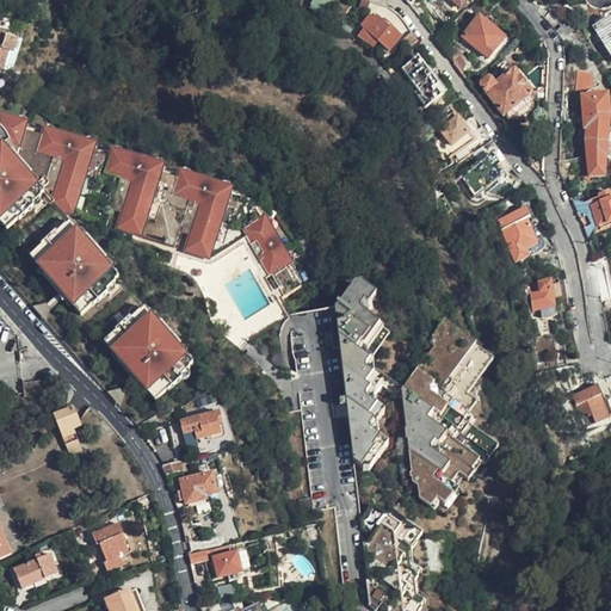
[(338,8),(339,1),(334,0),(328,0),(325,16),(332,18),(335,7),(338,8)]
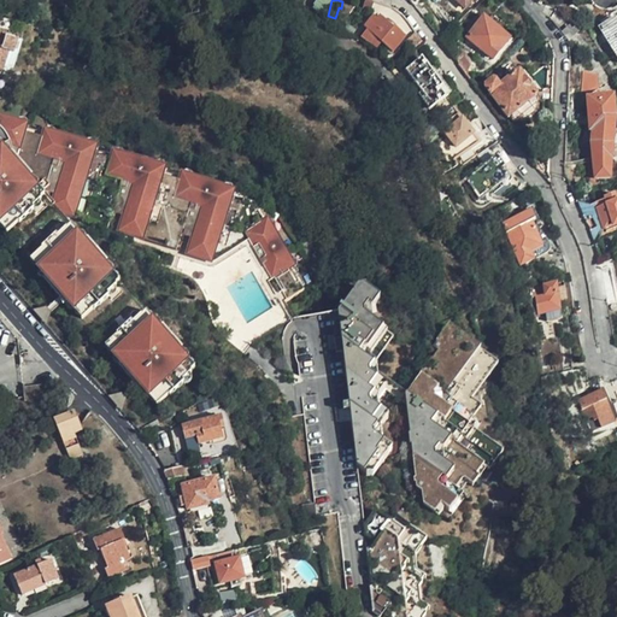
[(603,7),(595,4),(592,17),(616,57),(616,12),(610,16),(607,9),(603,7)]
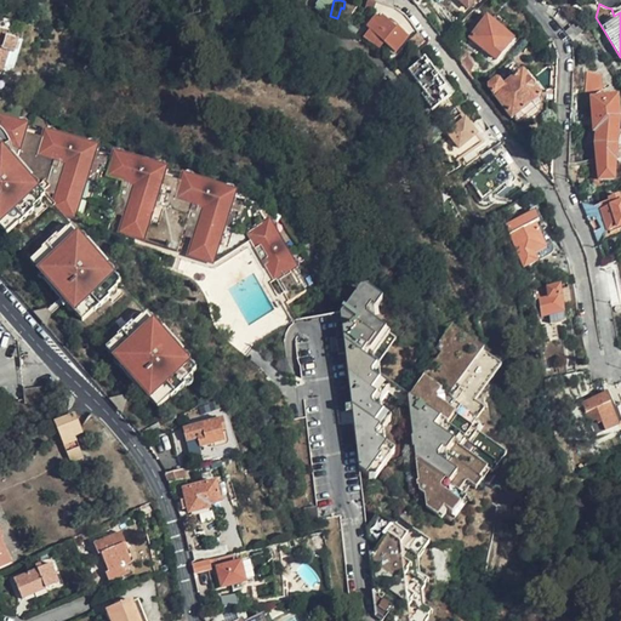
[(408,38),(396,27),(394,28),(381,16),(379,20),(375,17),(365,28),(394,53),(408,38)]
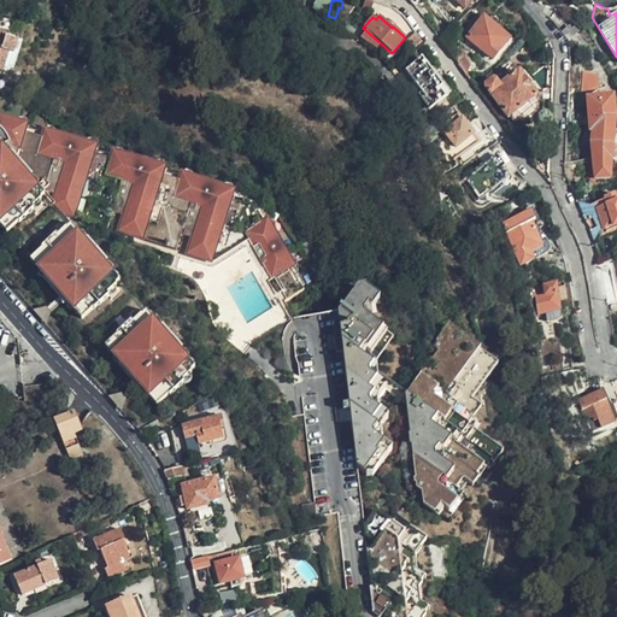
[(507,39),(483,17),(480,22),(476,18),(468,27),(471,30),(468,36),(493,58),(500,50),(500,47),(507,39)]
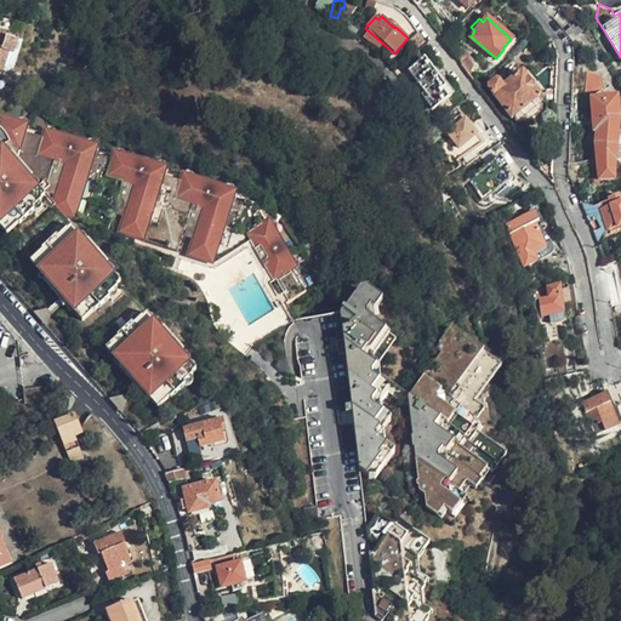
[(546,43),(536,32),(528,39),(537,50),(546,43)]
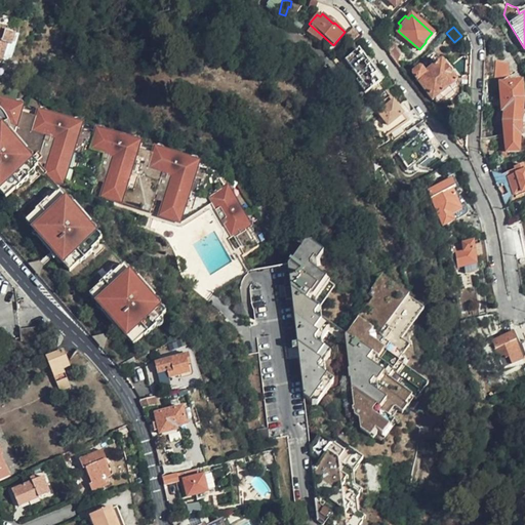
[(7,39),(9,33),(0,30),(0,57),(2,57),(7,39)]
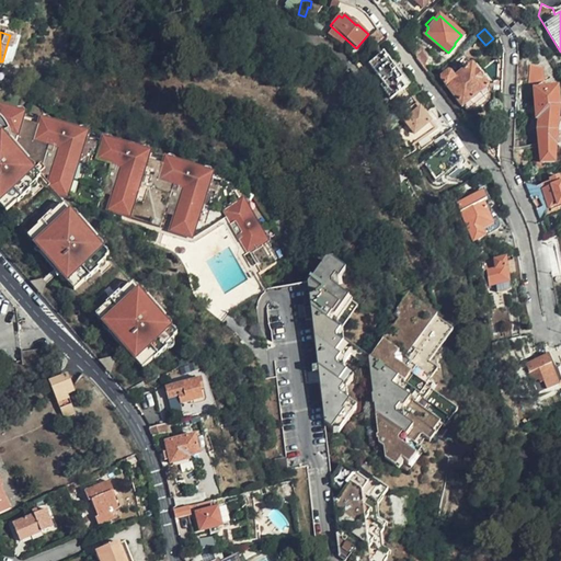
[(375,45),(382,41),(378,33),(370,37),(375,45)]
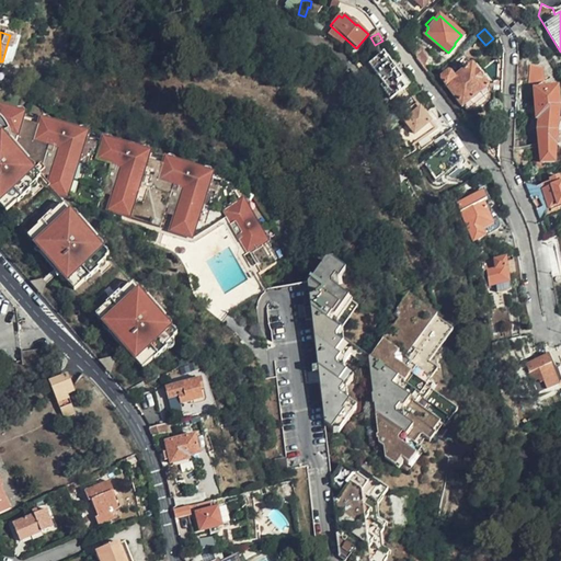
[(16,37),(13,36),(11,43),(8,42),(2,61),(10,57),(16,37)]
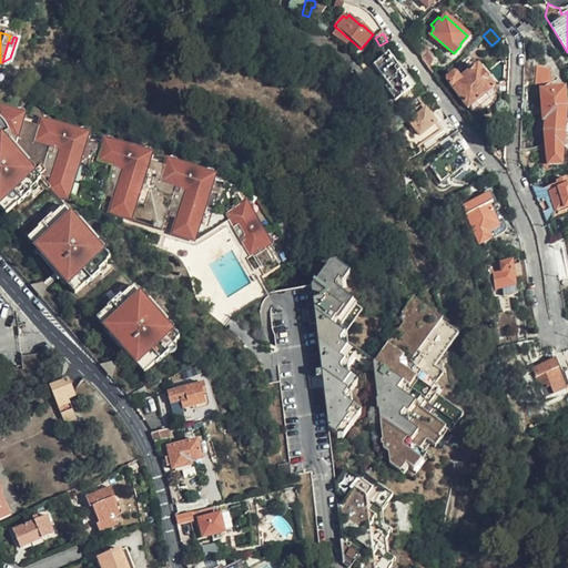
[(412,89),(386,54),(373,64),(391,89),(388,92),(395,102),(408,91),(412,89)]
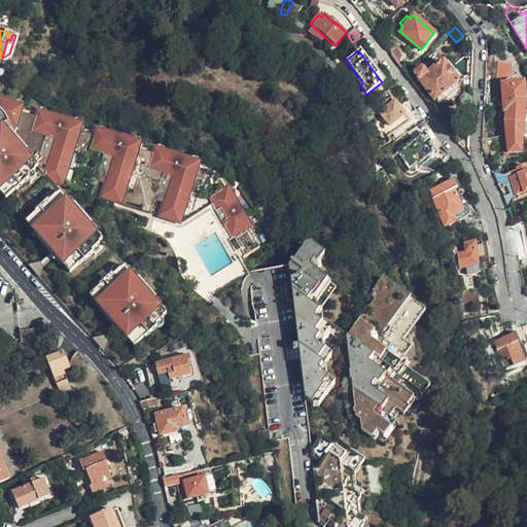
[(510,76),(508,64),(498,62),(495,78),(501,82),(510,76)]
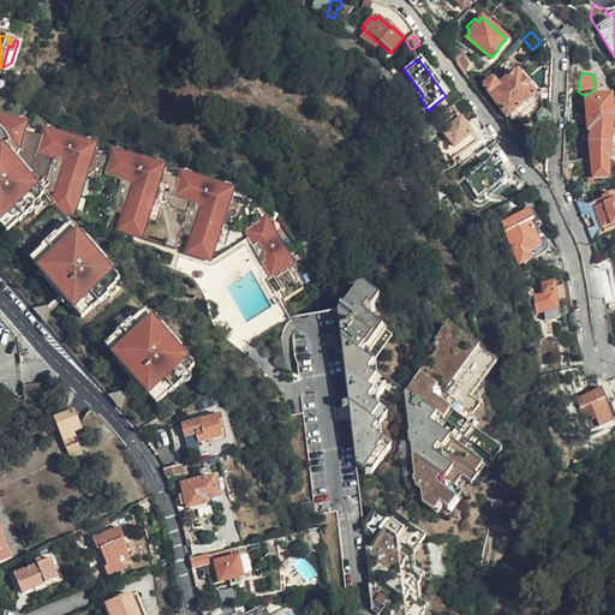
[(532,97),(507,115),(509,119),(514,120),(535,105),(535,101),(532,97)]
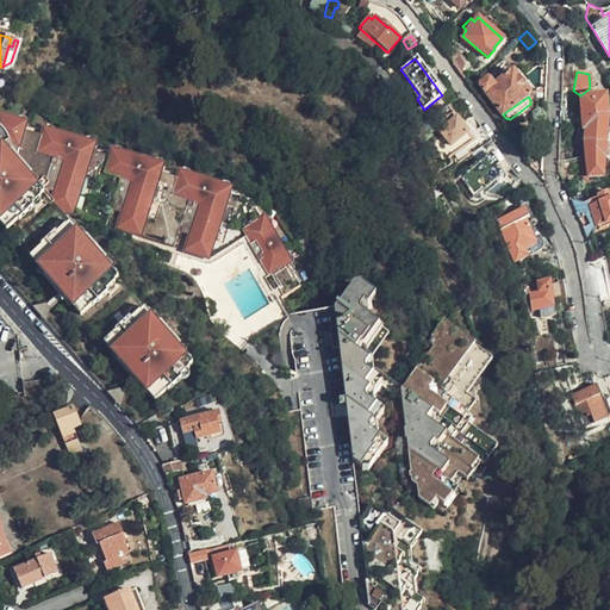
[(604,159),(605,114),(604,97),(580,99),(582,113),(582,129),(585,129),(584,143),(587,175),(602,178),(603,159),(604,159)]
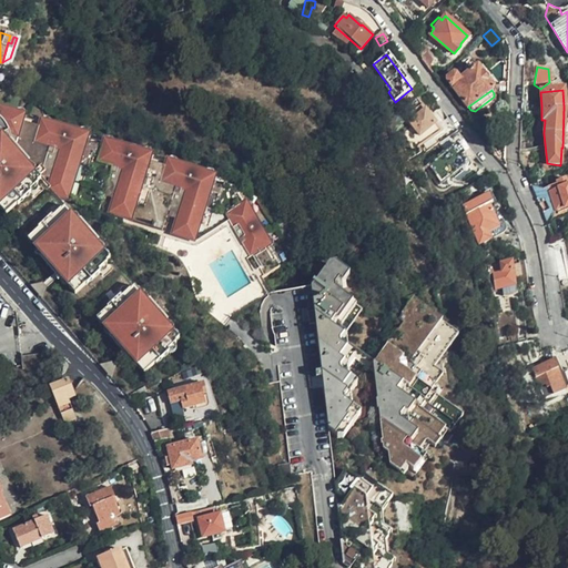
[(409,103),(411,104),(415,110),(422,104),(416,98),(409,103)]
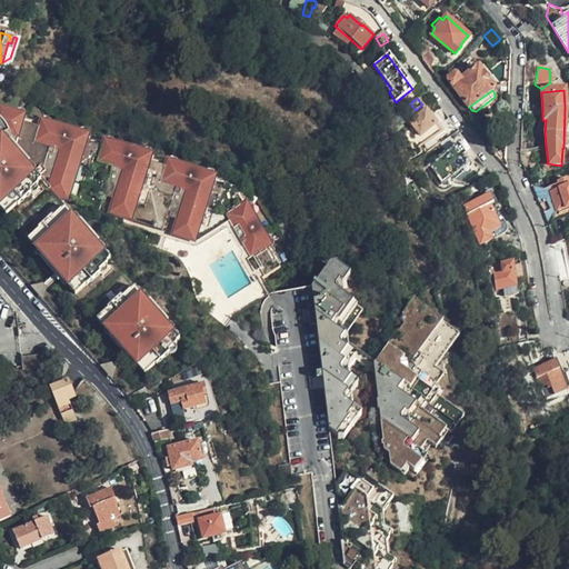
[(445,139),(458,131),(453,123),(445,130),(426,102),(422,105),(416,110),(411,105),(402,110),(408,118),(410,117),(420,130),(416,135),(422,146),(440,132),(445,139)]
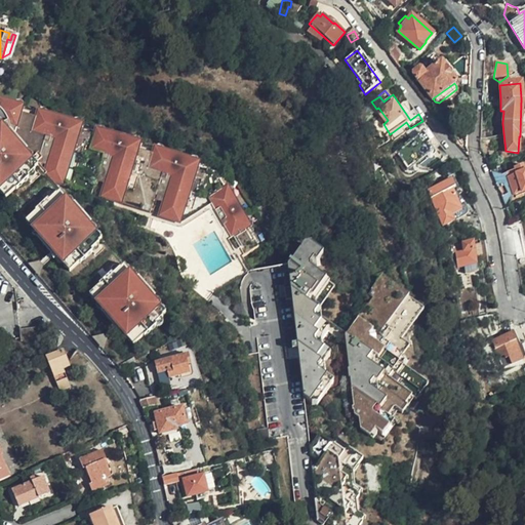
[(0,117),(5,119),(9,106),(2,104),(3,99),(0,98),(0,117)]
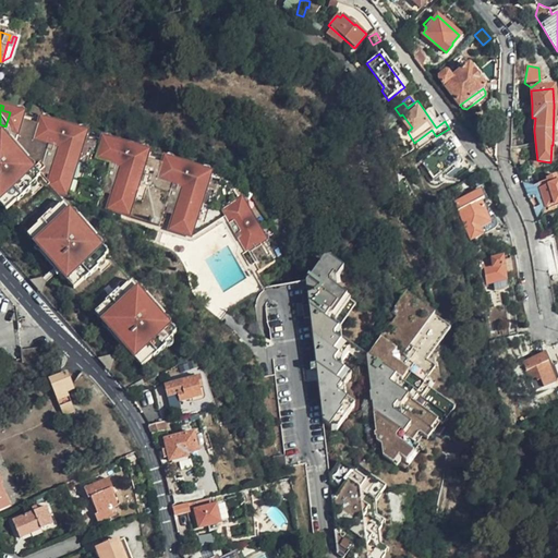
[(20,142),(37,146),(33,162),(38,164),(39,160),(46,162),(40,180),(59,184),(69,145),(72,130),(65,129),(67,124),(34,116),(34,119),(10,112),(5,126),(22,131),(20,142)]
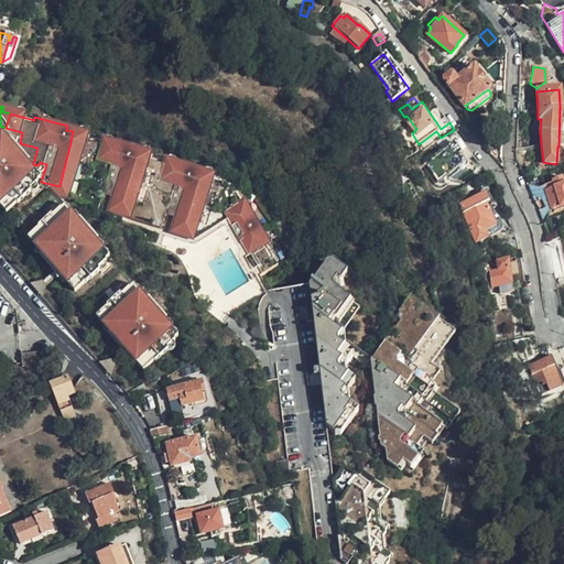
[(0,203),(3,207),(14,198),(29,187),(26,185),(33,181),(35,179),(34,177),(39,174),(32,167),(28,171),(22,164),(25,161),(21,156),(22,155),(11,142),(10,143),(6,138),(2,141),(0,138),(0,131),(1,131),(0,129),(0,203)]
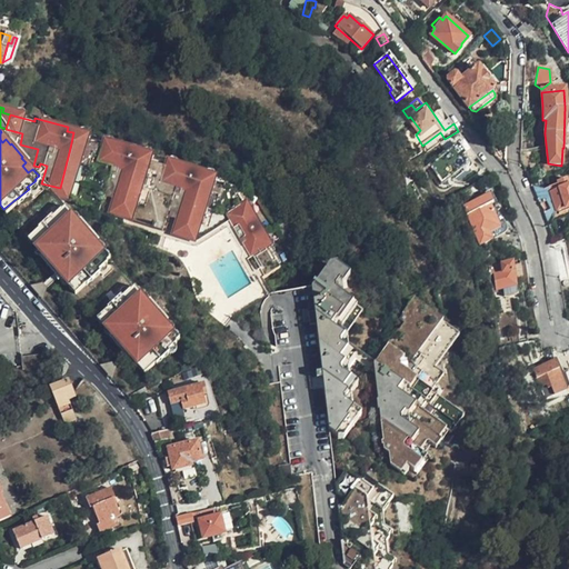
[(106,201),(122,207),(135,162),(139,148),(131,146),(132,142),(100,133),(99,137),(91,135),(90,137),(73,132),(70,148),(86,152),(82,163),(102,169),(98,185),(103,186),(103,182),(110,185),(106,201)]
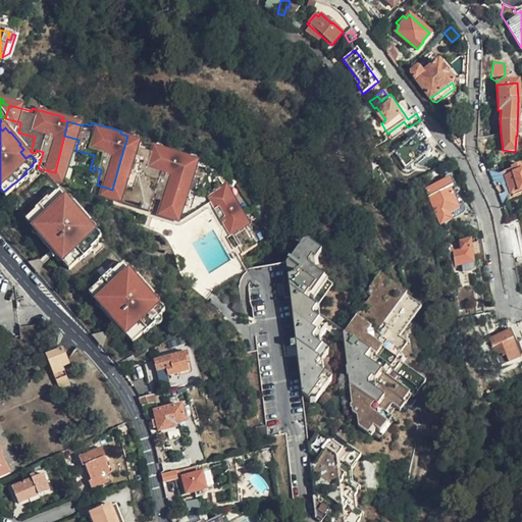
[(429,152),(425,145),(429,142),(423,132),(419,134),(417,134),(393,150),(405,168),(429,152)]
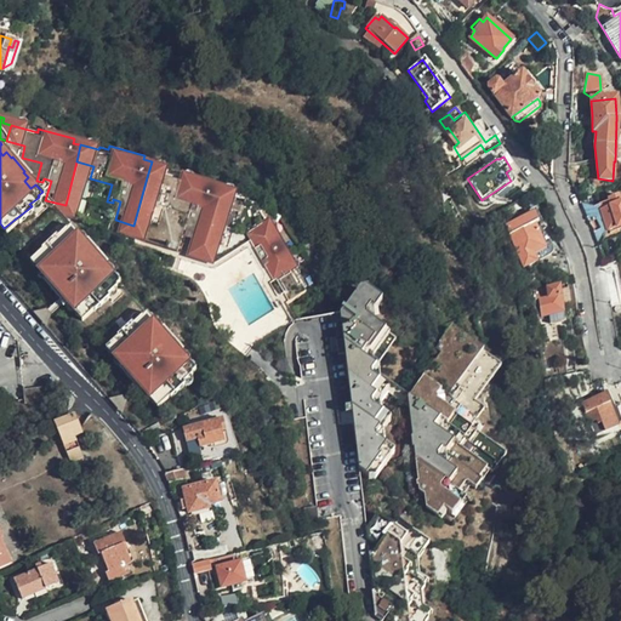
[(182,240),(204,246),(217,197),(222,177),(214,175),(215,171),(180,161),(178,165),(170,163),(169,166),(152,161),(147,177),(165,182),(161,195),(178,200),(172,222),(178,223),(180,220),(187,222),(182,240)]
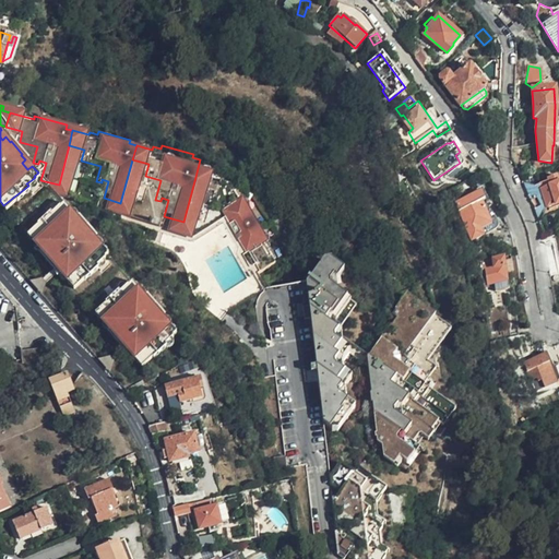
[(479,146),(486,154),(489,152),(483,145),(479,146)]
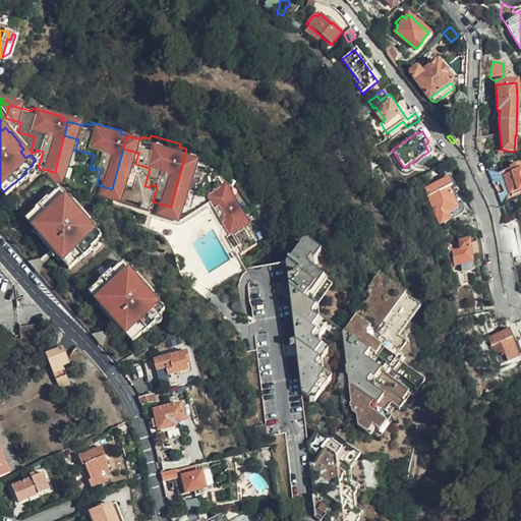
[(23,149),(20,152),(25,158),(30,155),(30,154),(30,153),(30,150),(27,149),(26,148),(23,149)]
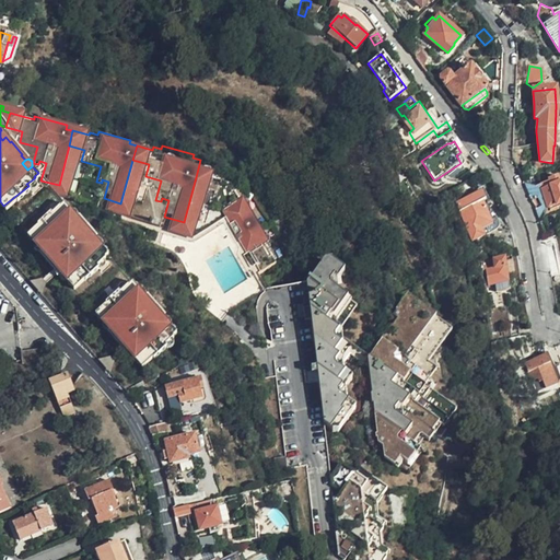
[(220,165),(200,160),(196,177),(208,181),(208,184),(237,236),(240,235),(251,254),(267,245),(251,217),(254,216),(251,209),(252,209),(243,194),(242,194),(238,188),(235,190),(220,165)]
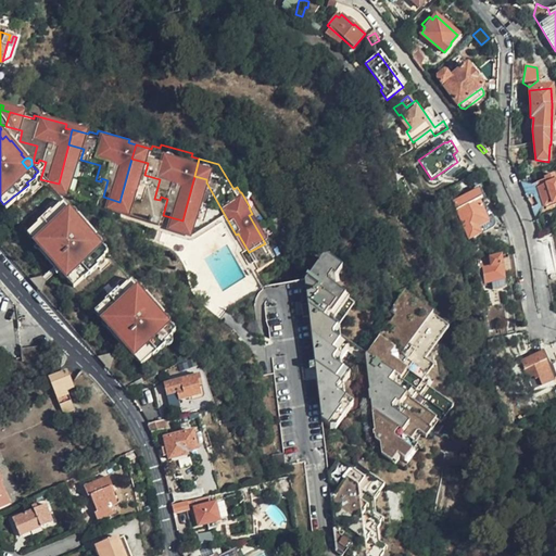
[(555,179),(554,175),(545,178),(545,180),(534,184),(543,209),(554,204),(555,203),(555,179)]
